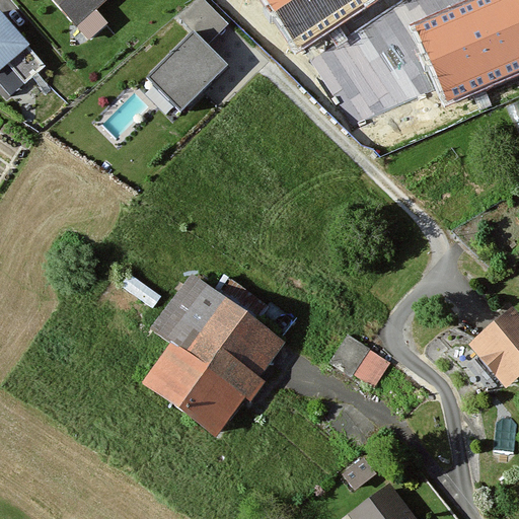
[(46,0),(84,44),(104,26),(91,11),(104,0),(46,0)]
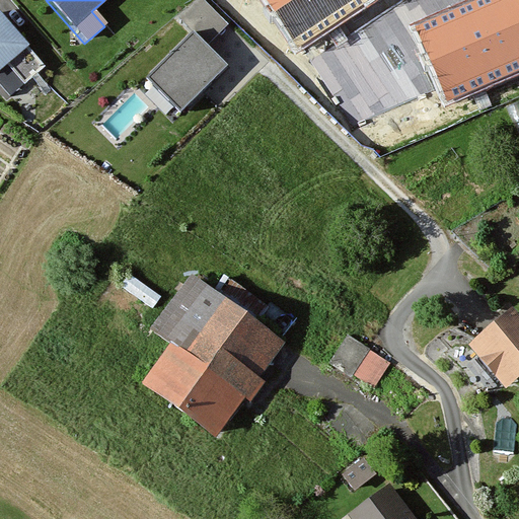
[(266,0),(298,48),(369,0),(266,0)]
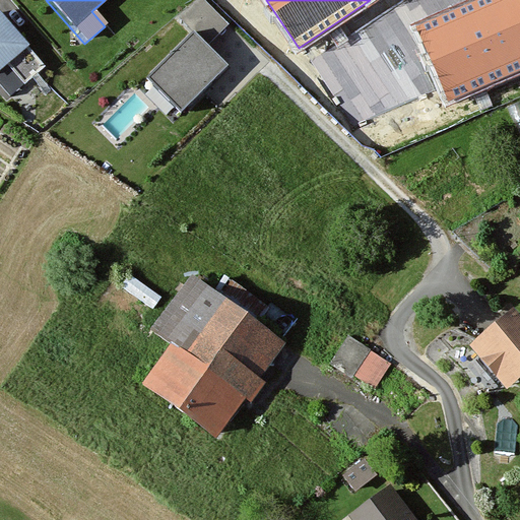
[(519,0),(476,0),(415,26),(449,103),(519,71),(519,0)]
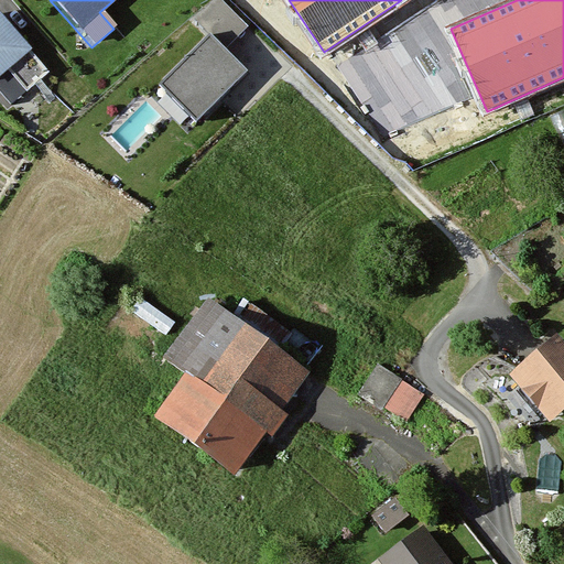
[(0,76),(32,49),(0,10),(0,76)]
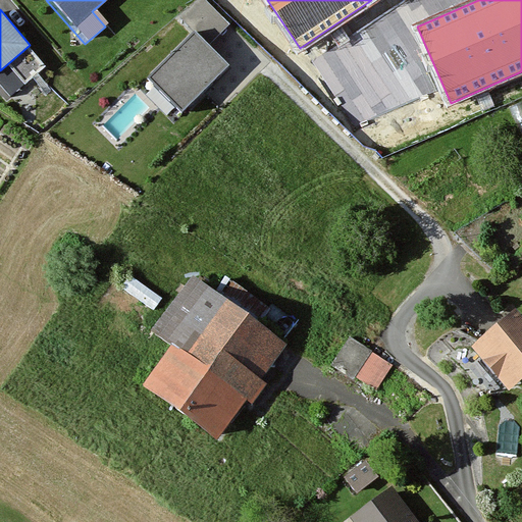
[(228,65),(192,31),(147,76),(184,112),(228,65)]
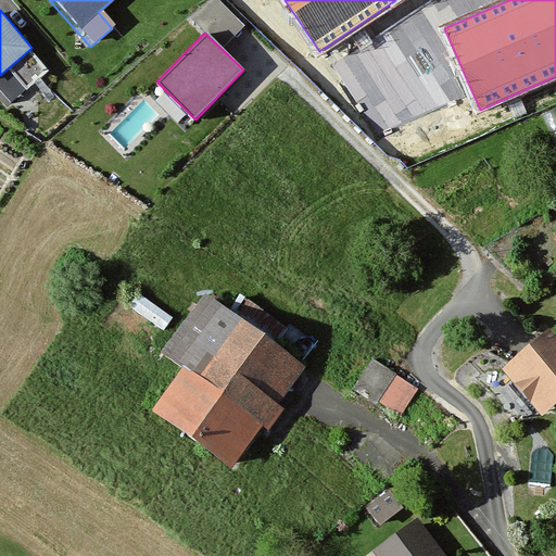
[(154,362),(173,375),(142,416),(225,476),(300,371),(199,300),(154,362)]
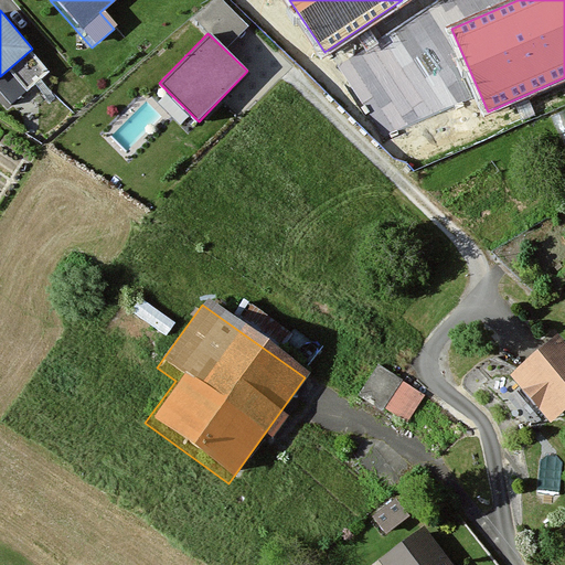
[(564,352),(553,339),(508,379),(547,424),(564,408),(564,352)]
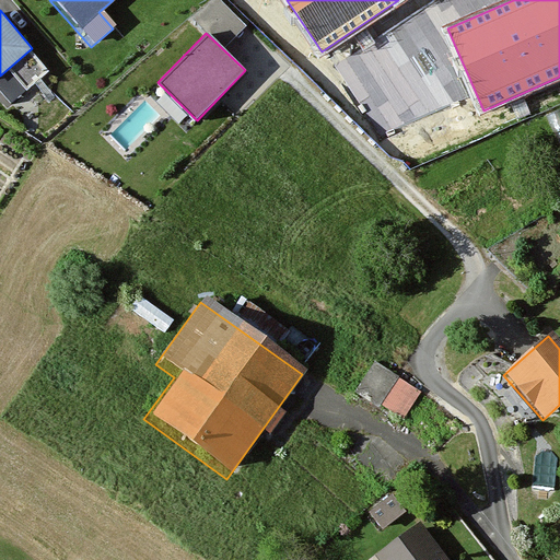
[(375,359),(360,391),(408,413),(423,382),(375,359)]
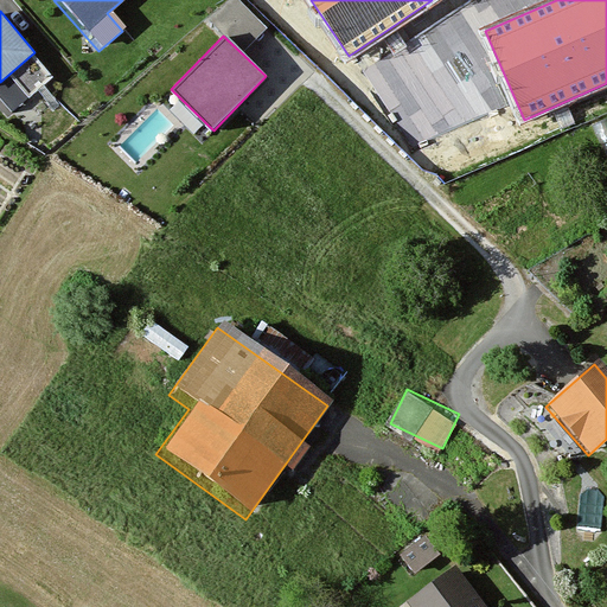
[(423,531),(402,550),(419,569),(440,550),(423,531)]
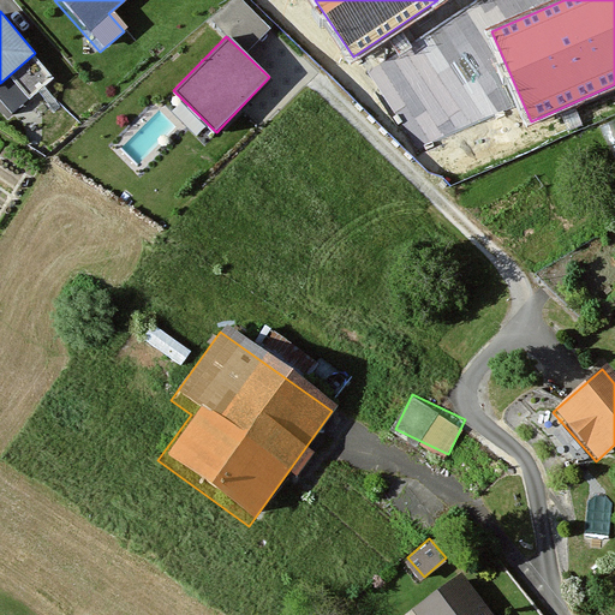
[(488,614),(459,578),(411,613),(412,614),(488,614)]
